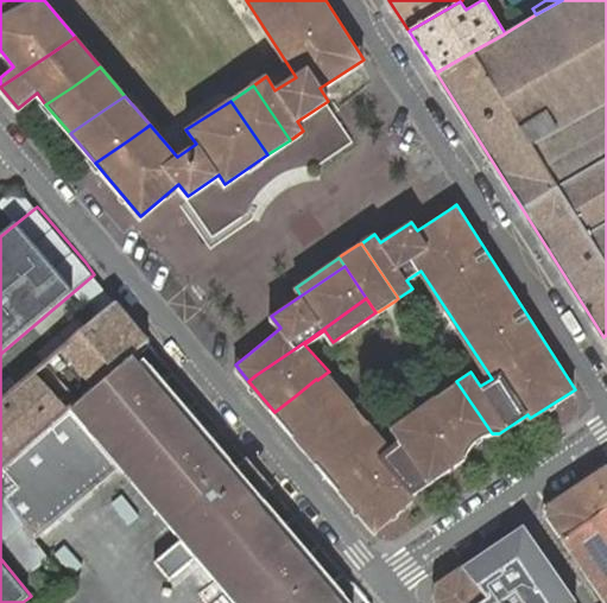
[(150,338),(118,300),(90,324),(48,361),(21,382),(0,401),(0,467),(131,354),(150,338)]
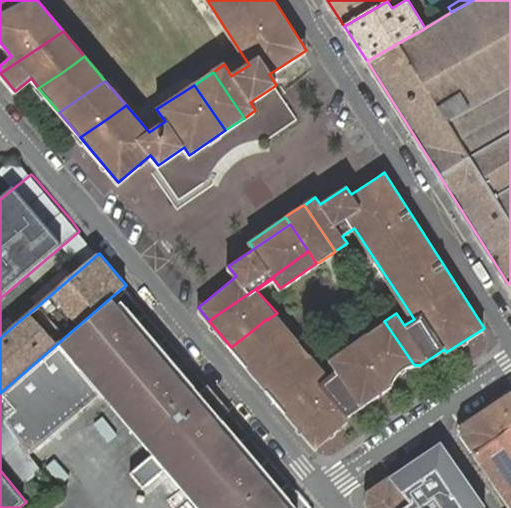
[(33,295),(40,304),(76,273),(68,264),(33,295)]
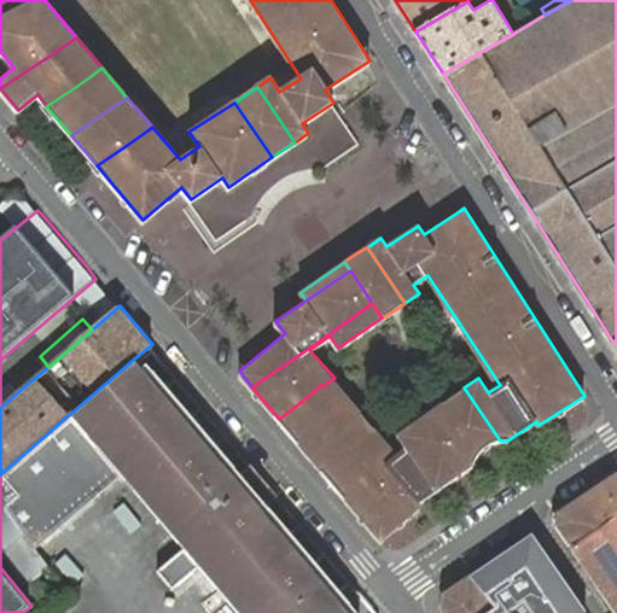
[(133,360),(0,474),(0,492),(1,495),(36,542),(122,472),(129,467),(252,612),(347,612),(333,595),(339,590),(151,369),(146,374),(140,367),(133,360)]
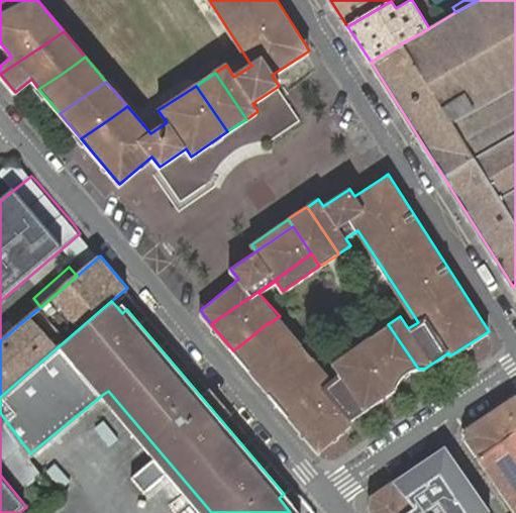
[(122,303),(117,307),(122,313),(126,309),(122,303)]
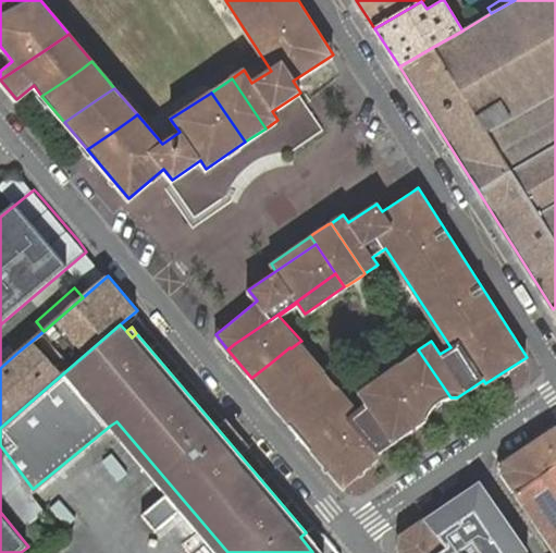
[(430,412),(397,364),(359,389),(367,400),(360,407),(301,341),(299,342),(291,348),(289,347),(271,363),(251,378),(343,484),(380,454),(377,451),(428,417),(430,412)]
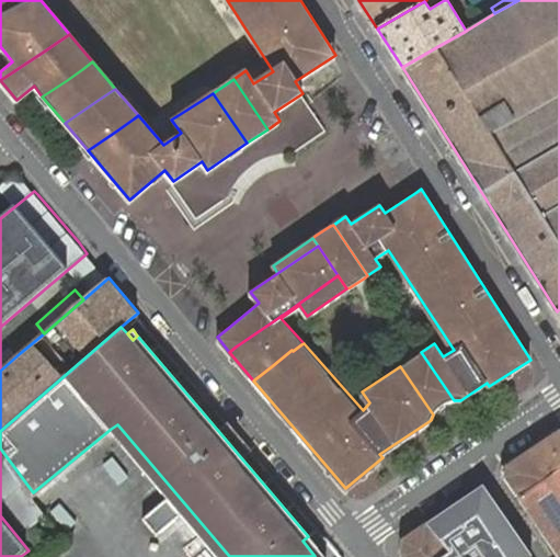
[(12,344),(0,354),(0,371),(20,353),(12,344)]
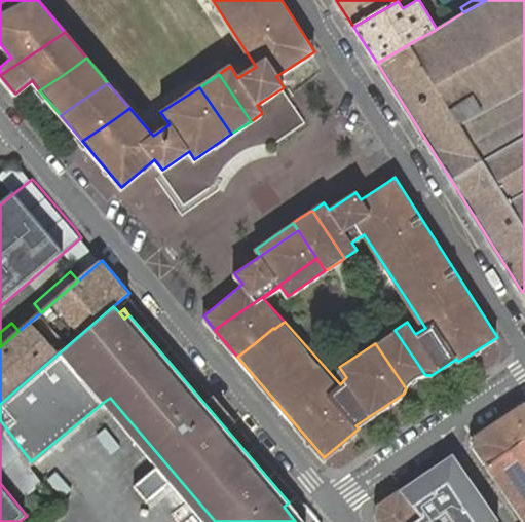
[(422,376),(425,375),(395,330),(392,332),(378,341),(375,343),(406,388),(408,385),(422,376)]
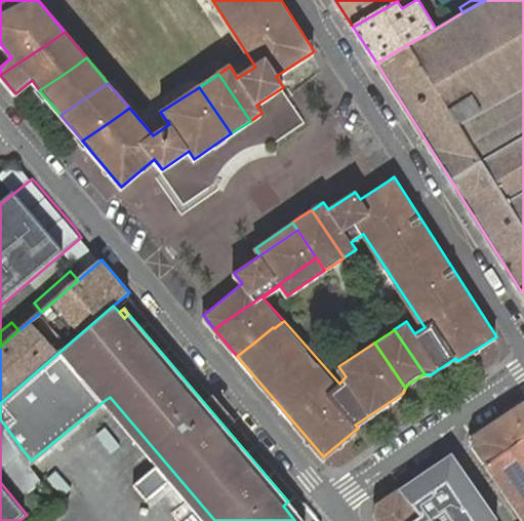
[(214,520),(110,397),(104,401),(158,466),(170,480),(204,520),(214,520)]
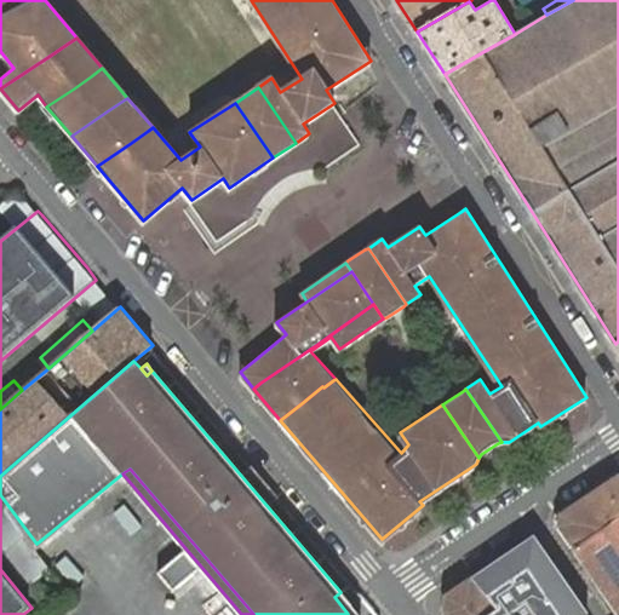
[(618,471),(560,512),(559,524),(574,549),(612,522),(618,517),(618,471)]
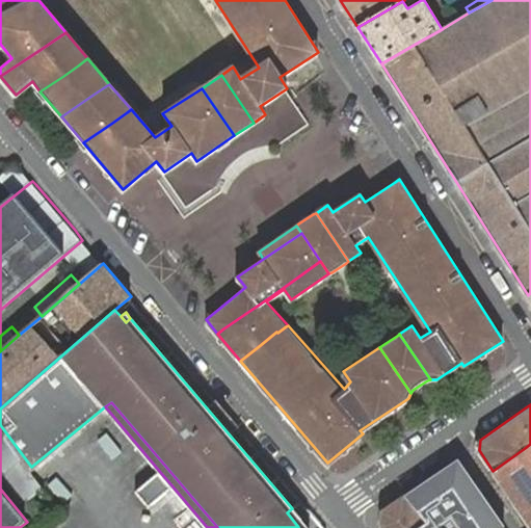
[(45,485),(1,426),(0,427),(0,470),(26,501),(45,485)]
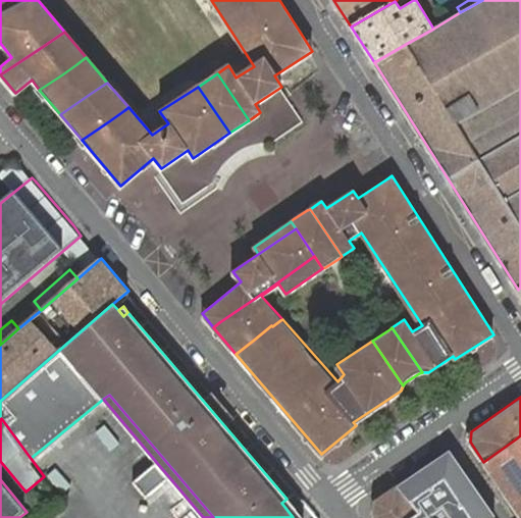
[(74,495),(122,454),(101,428),(53,470),(74,495)]
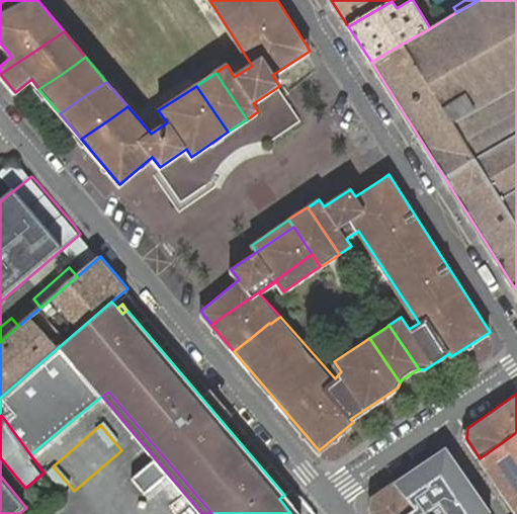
[(516,444),(511,436),(480,458),(508,500),(516,494),(516,444)]
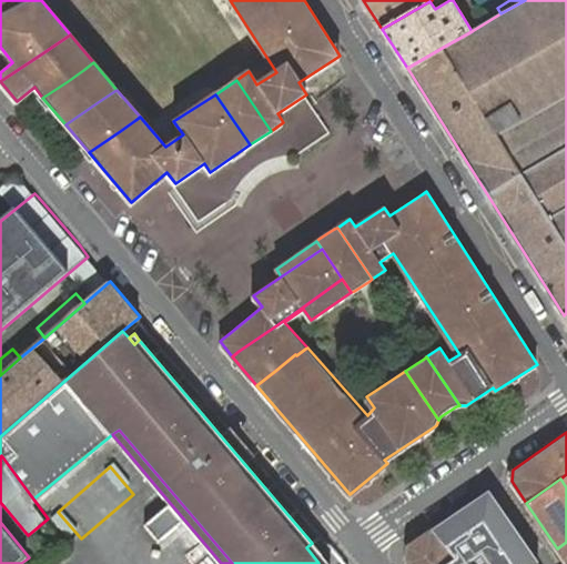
[(537,563),(506,516),(487,491),(442,521),(434,526),(454,553),(452,554),(455,559),(459,563),(537,563)]
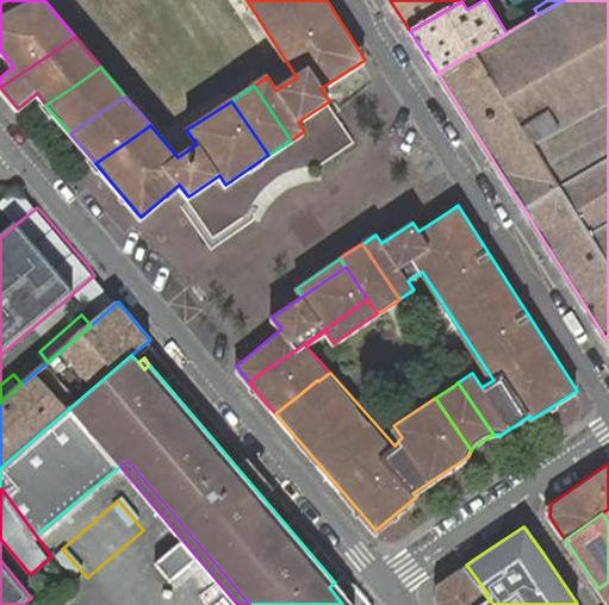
[(198,557),(184,541),(160,560),(174,577),(198,557)]
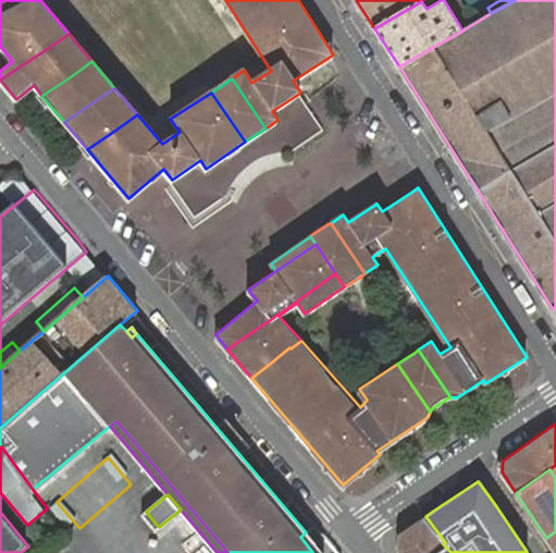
[(445,542),(425,516),(399,533),(397,550),(399,552),(439,552),(446,548),(443,543),(445,542)]
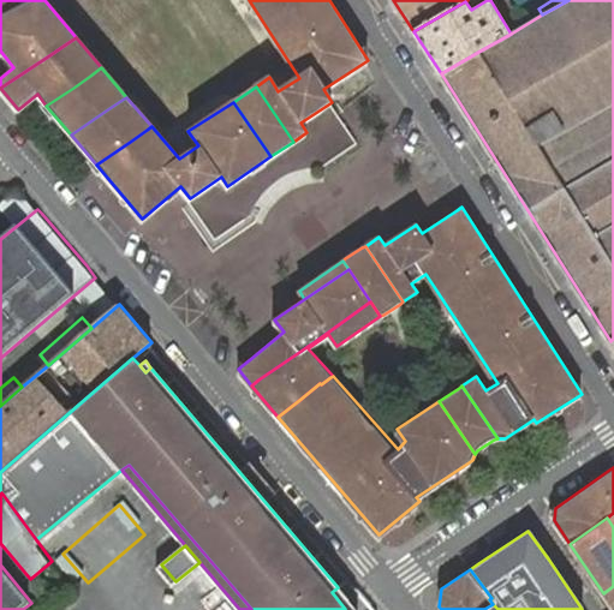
[(613,586),(603,593),(613,608),(613,586)]
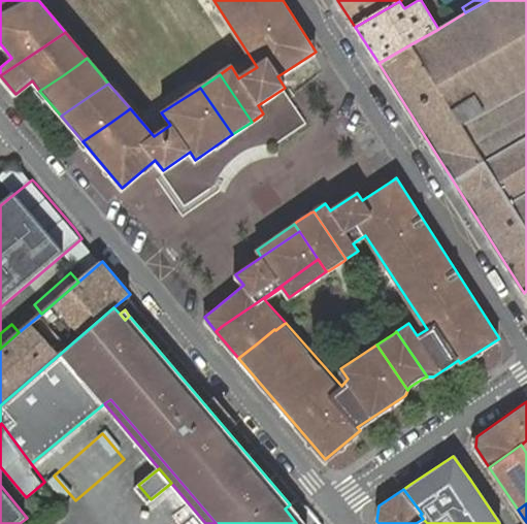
[(296,523),(305,523),(304,522),(290,504),(285,509),(296,523)]
